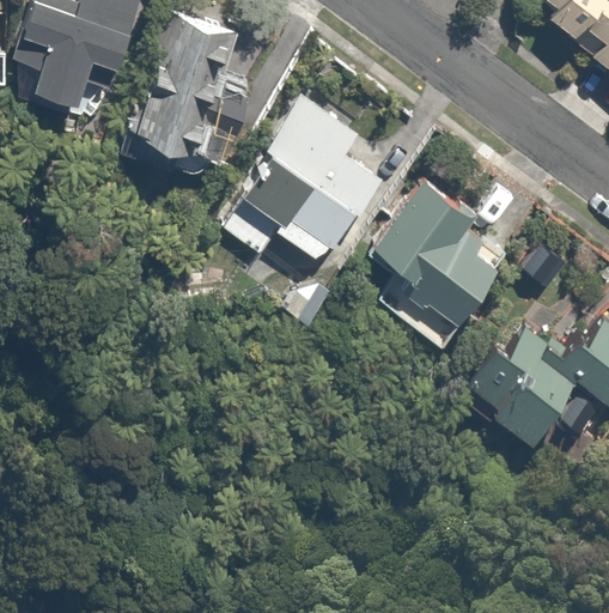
[(92,121),(140,0),(74,0),(74,1),(71,0),(28,0),(28,2),(36,6),(16,58),(43,68),(36,89),(71,102),(67,110),(92,121)]
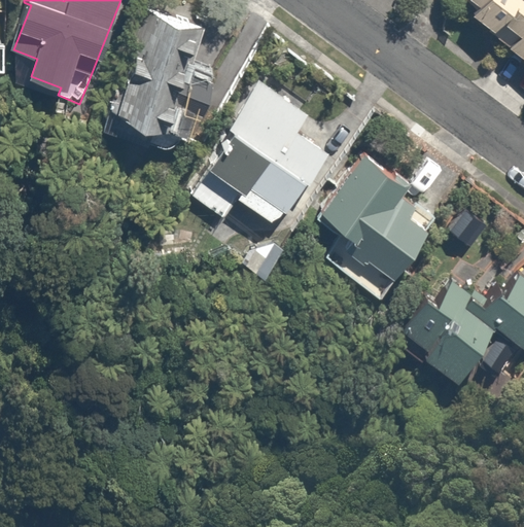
[(523,0),(473,0),(470,3),(481,12),(477,18),(523,58),(523,0)]
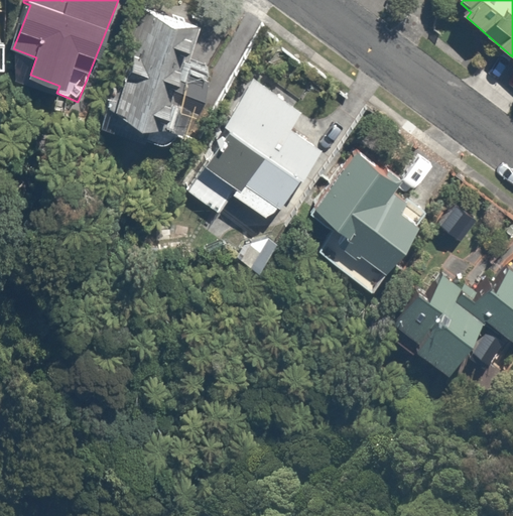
[(111,112),(148,131),(154,134),(163,116),(175,122),(187,96),(170,88),(170,87),(188,51),(151,32),(111,112)]
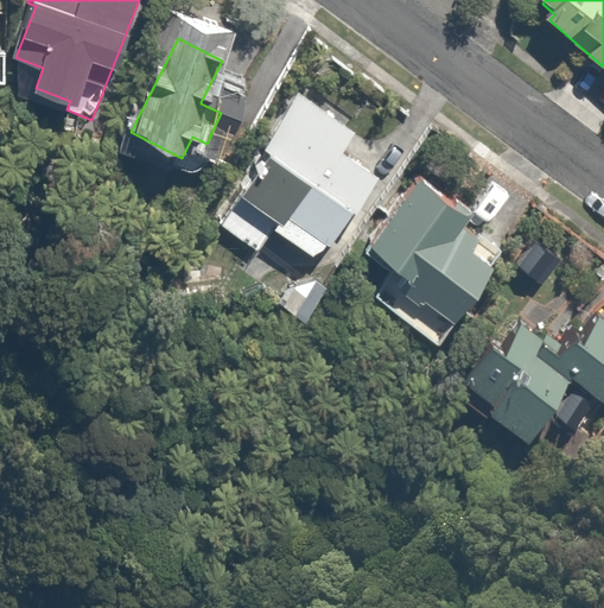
[(234,203),(229,200),(211,223),(255,254),(273,229),(324,265),(395,165),(300,97),(248,172),(253,176),(234,203)]
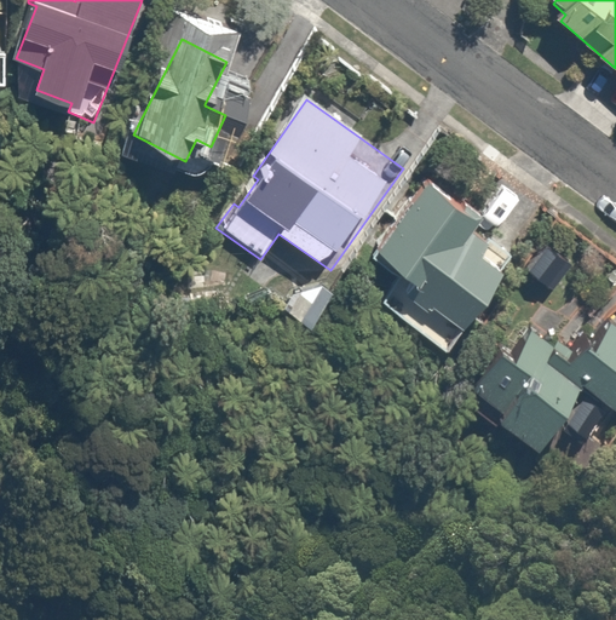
[(481,219),(422,179),(376,248),(420,279),(406,299),(431,317),(437,309),(464,327),(511,257),(472,231),(481,219)]
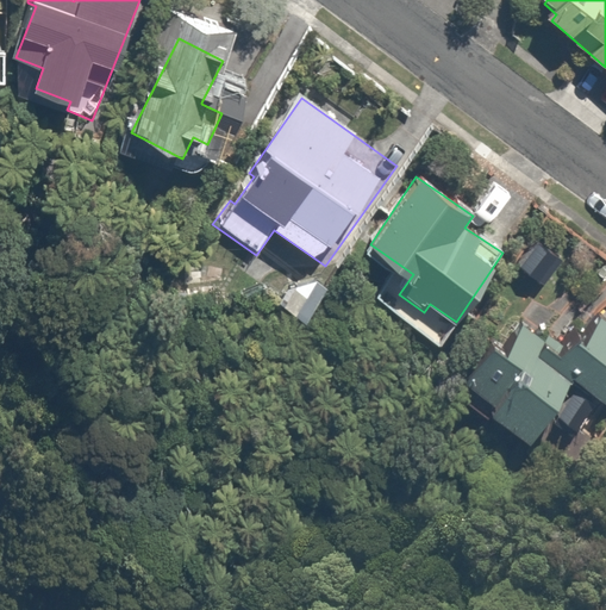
[(605,404),(605,327),(600,322),(558,367),(522,334),(472,387),(530,441),(580,385),(604,406),(605,404)]
